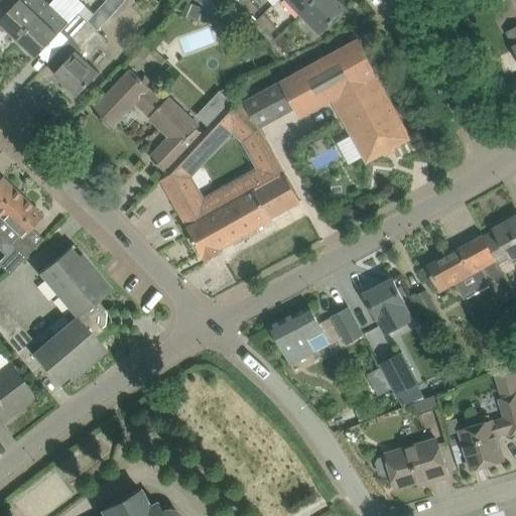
[(45,0),(20,0),(0,21),(0,22),(18,39),(25,32),(51,4),(50,4),(45,0)]
